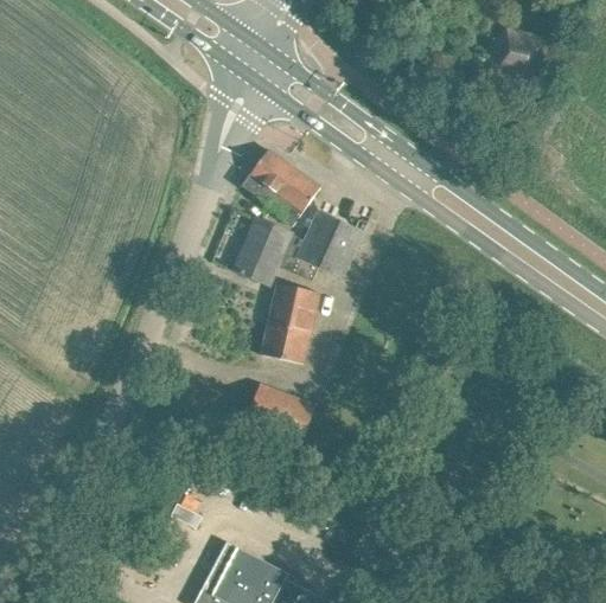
[(492,39),(484,69),(535,81),(546,37),(504,26),(492,39)]
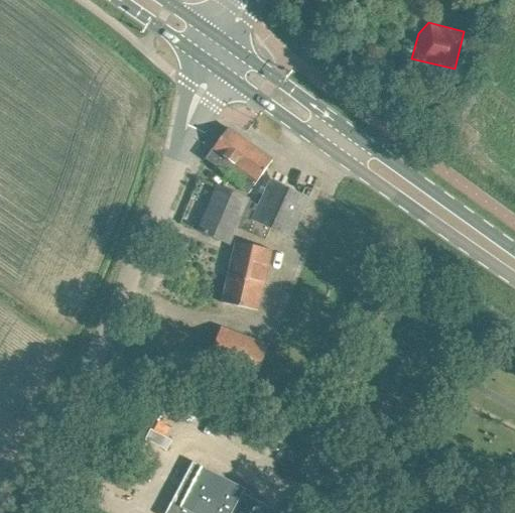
[(248,190),(272,157),(228,125),(205,156),(237,179),(235,181),(248,190)]
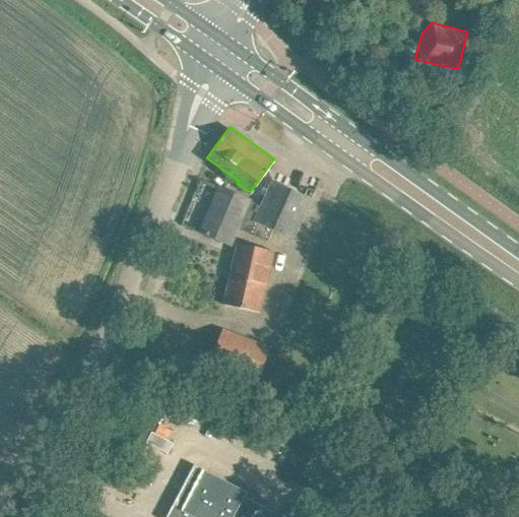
[(293,237),(311,196),(271,179),(267,188),(264,194),(260,204),(248,232),(266,240),(271,228),(293,237)]
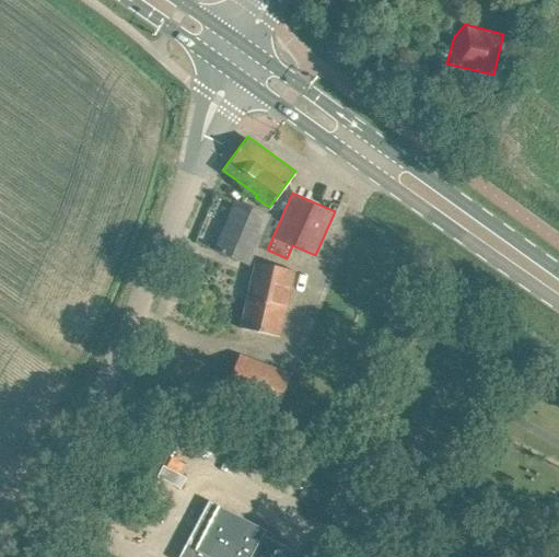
[(267,250),(280,220),(261,212),(261,210),(236,199),(216,247),(247,262),(254,244),(267,250)]
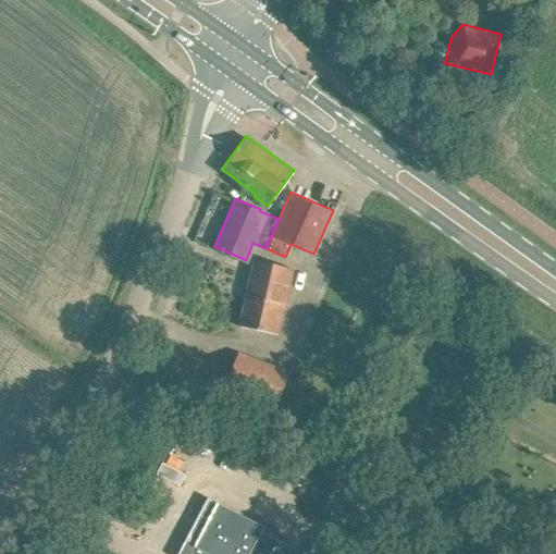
[(280,198),(276,205),(283,208),(286,201),(280,198)]
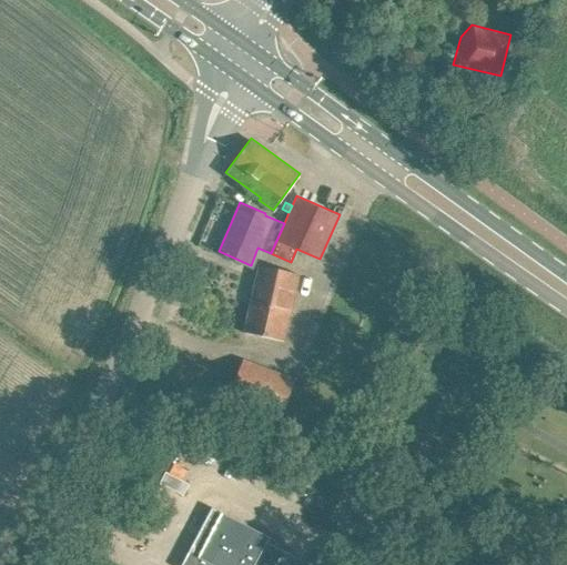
[(290,310),(299,272),(259,263),(243,331),(283,340),(290,310)]
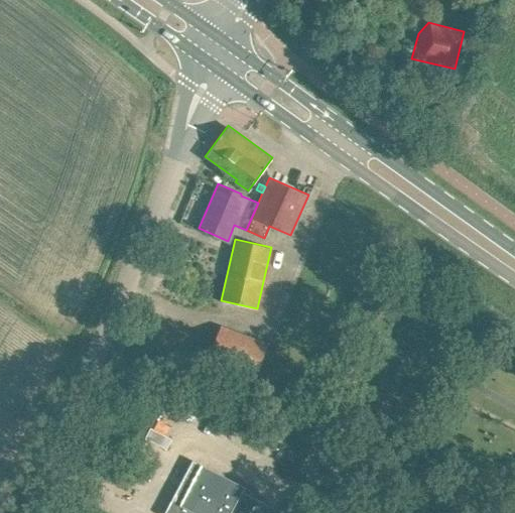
[(256,374),(267,344),(220,326),(209,356),(256,374)]
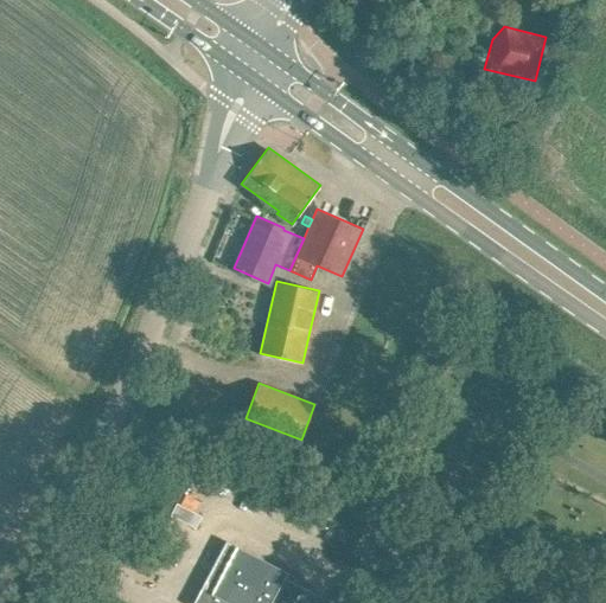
[(319,395),(314,404),(325,408),(329,398),(319,395)]
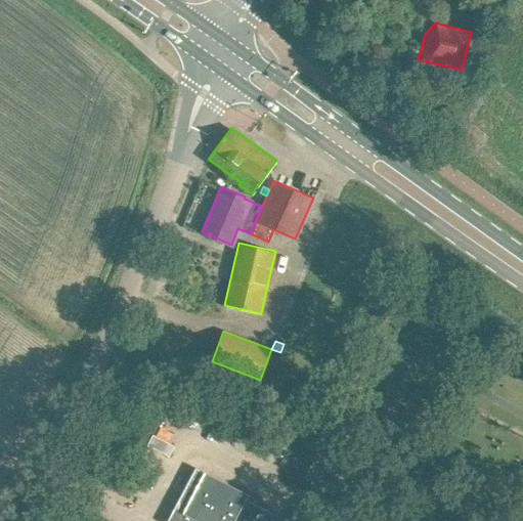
[(299,391),(295,401),(305,405),(309,395),(299,391)]
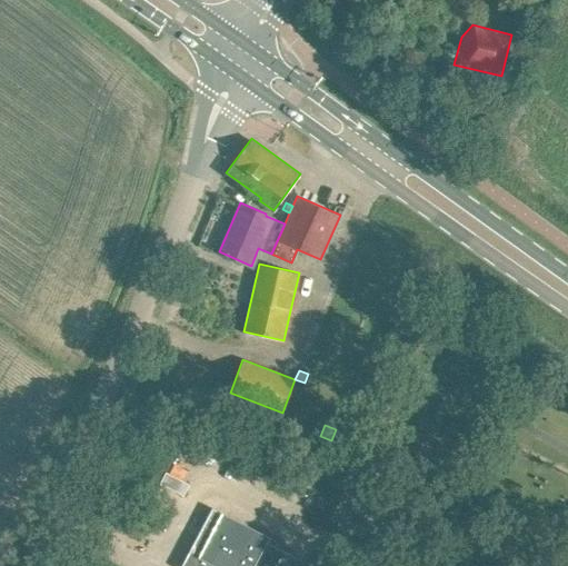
[(198,534),(180,565),(316,565),(307,562),(306,563),(307,563),(306,565),(299,565),(286,559),(289,553),(287,552),(287,550),(284,549),(286,545),(269,536),(267,540),(248,530),(237,525),(238,524),(236,523),(236,525),(225,519),(228,514),(227,514),(212,506),(202,525),(198,534)]
